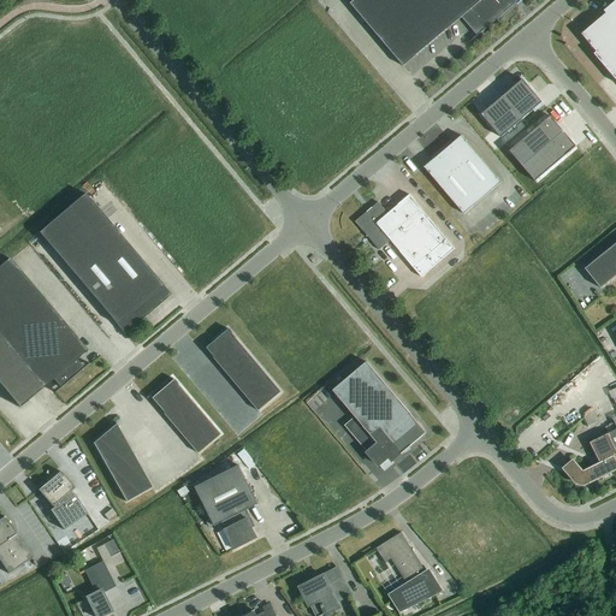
[(462,18),(478,37),(516,5),(515,4),(519,0),(355,0),(350,5),(404,67),(462,18)]
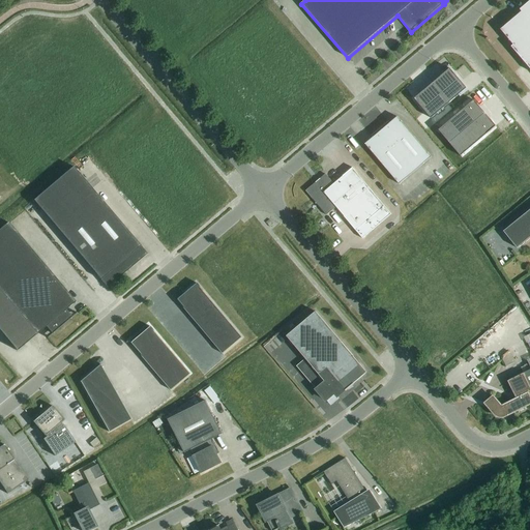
[(529,1),(520,10),(522,12),(501,30),(513,46),(511,48),(529,68),(529,1)]
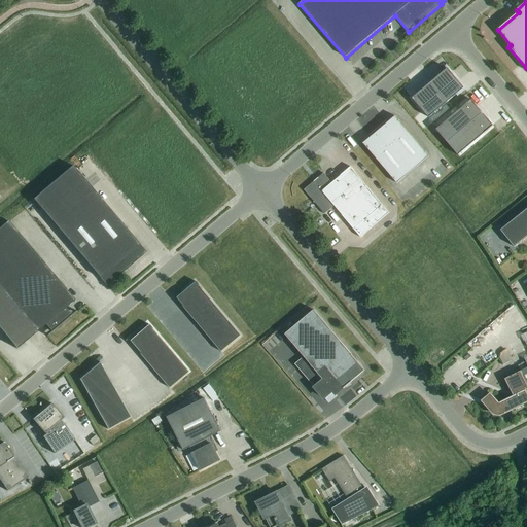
[(447,69),(412,99),(428,118),(463,89),(447,69)]
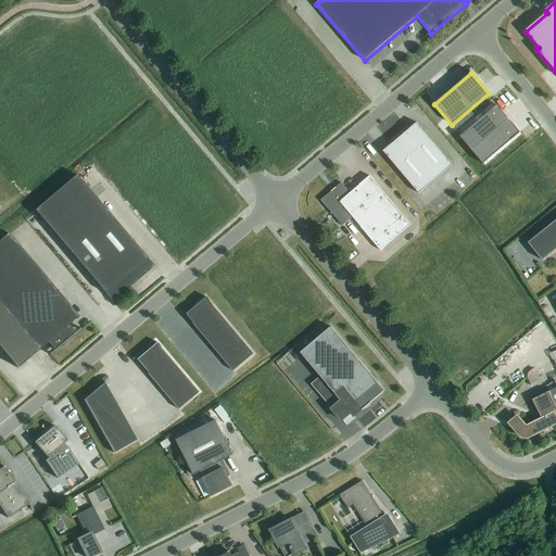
[(497,105),(460,138),(483,164),(520,133),(497,105)]
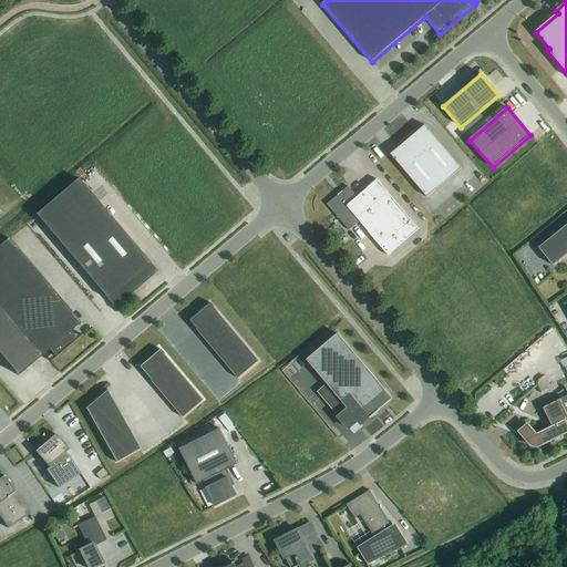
[(391,155),(428,197),(462,168),(425,126),(426,126),(425,125),(414,134),(413,132),(400,144),(402,146),(391,155)]
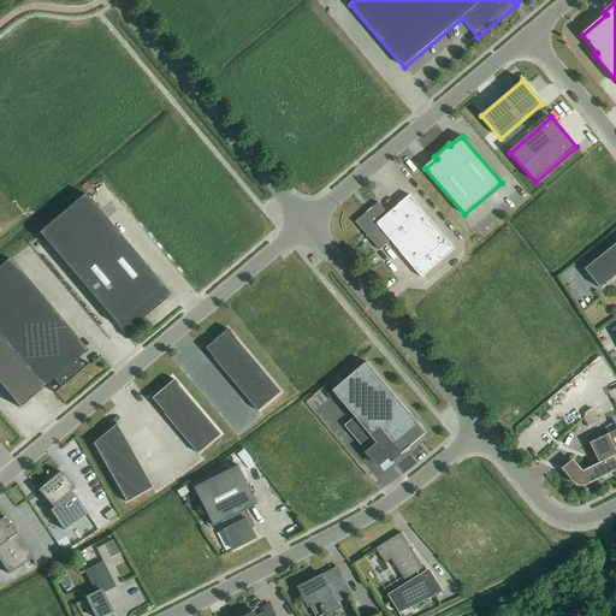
[(171,296),(86,194),(39,234),(125,335),(171,296)]
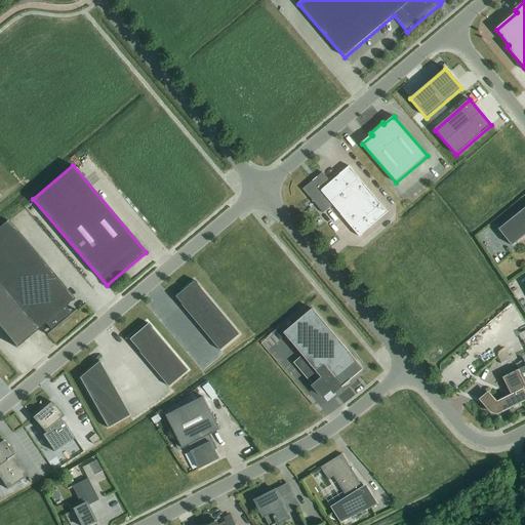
[(388,212),(350,167),(350,166),(339,175),(331,183),(323,173),(303,190),(323,213),(333,205),(341,214),(340,215),(360,237),(360,236),(388,212)]
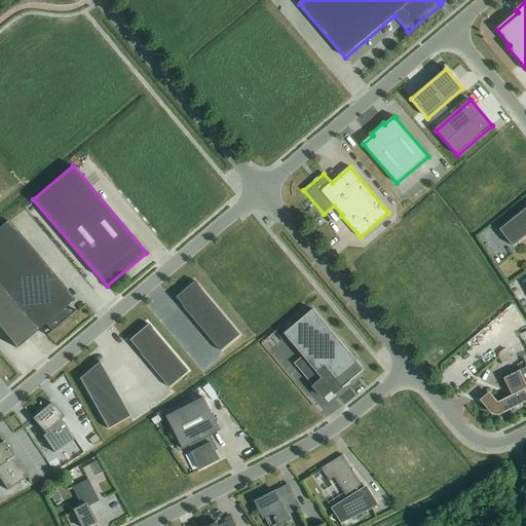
[(525,209),(499,230),(513,247),(525,236),(525,209)]
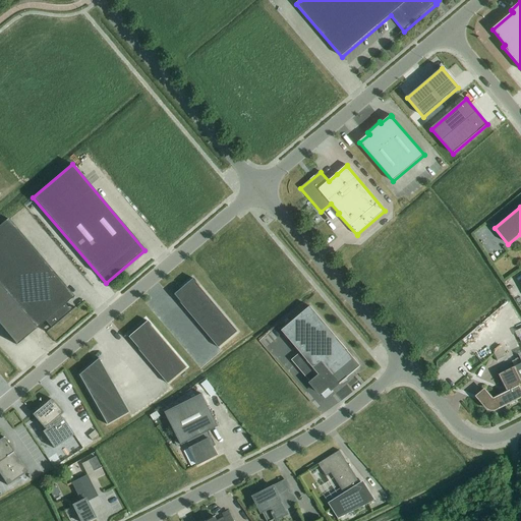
[(65,304),(73,297),(8,219),(0,225),(0,326),(16,345),(45,321),(52,329),(71,312),(65,304)]
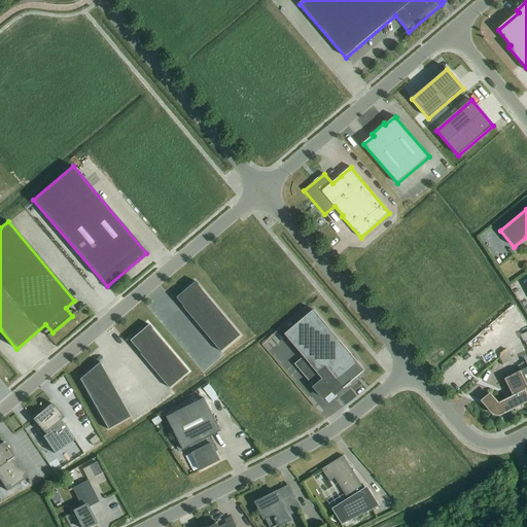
[(241,337),(202,290),(196,282),(175,299),(177,301),(181,305),(181,306),(182,307),(184,309),(185,309),(188,314),(189,315),(189,314),(194,319),(198,324),(202,328),(202,329),(206,335),(210,340),(211,340),(214,344),(214,345),(215,345),(219,350),(218,350),(221,353),(241,337)]
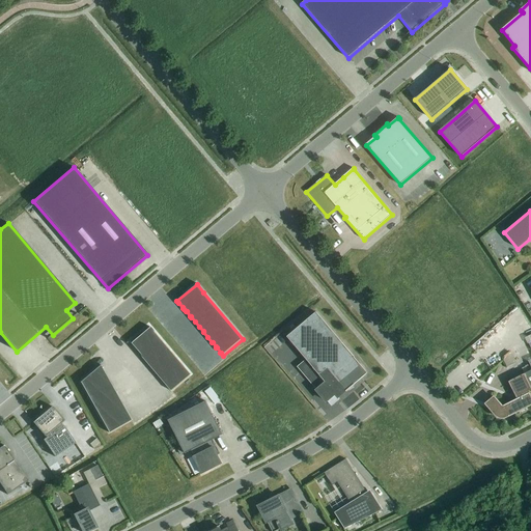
[(317,391),(327,402),(328,401),(330,404),(346,391),(346,392),(348,390),(350,390),(354,388),(353,387),(355,385),(366,374),(368,373),(316,312),(287,337),(306,360),(305,361),(306,362),(307,361),(326,384),(317,391)]
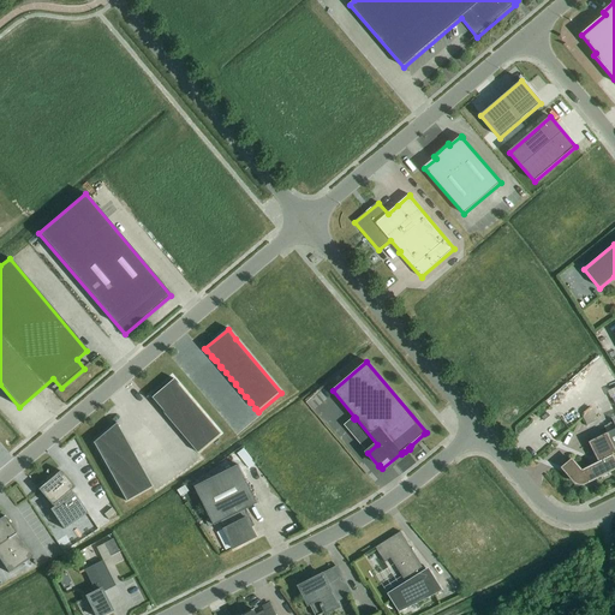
[(166,386),(165,383),(149,395),(198,454),(221,435),(174,378),(166,386)]
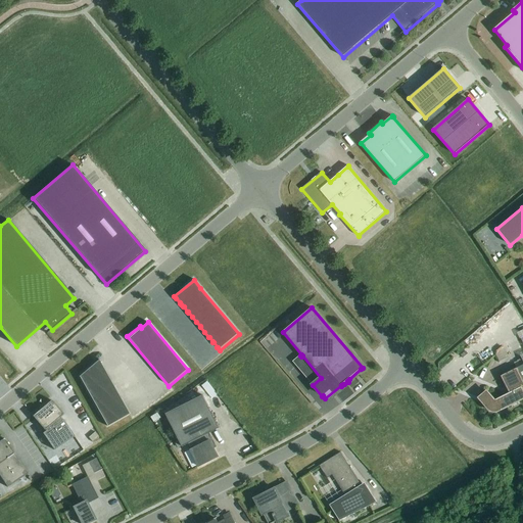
[(79,378),(80,377),(107,427),(129,415),(99,361),(99,360),(79,377),(79,378)]
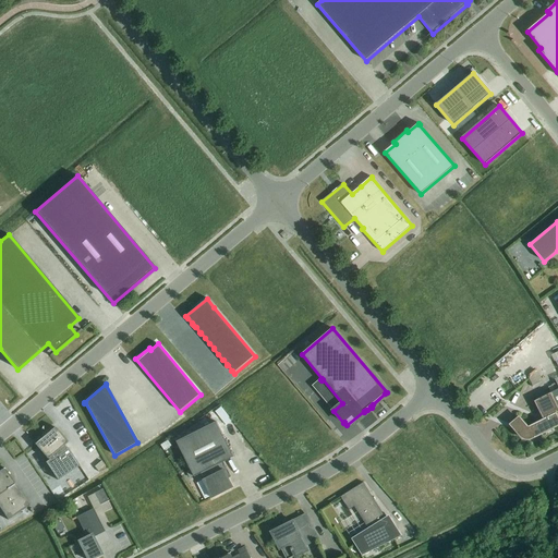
[(557,389),(534,402),(544,421),(529,428),(520,417),(511,425),(521,437),(523,439),(524,439),(525,439),(525,440),(528,440),(530,440),(531,439),(532,439),(557,426),(557,417),(557,414),(557,413),(557,389)]
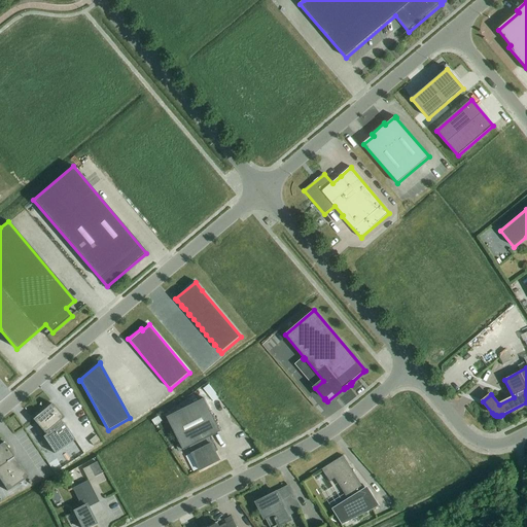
[(209,385),(204,389),(213,402),(219,397),(209,385)]
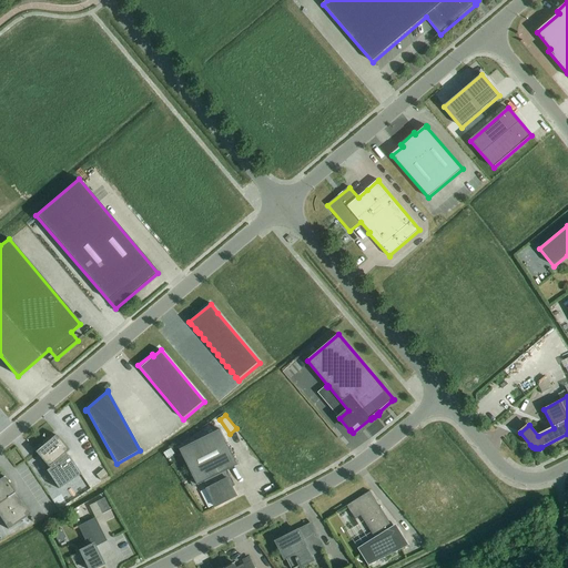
[(220,429),(180,450),(198,486),(205,483),(208,488),(208,489),(216,507),(237,497),(233,487),(232,487),(230,482),(225,473),(239,466),(220,429)]
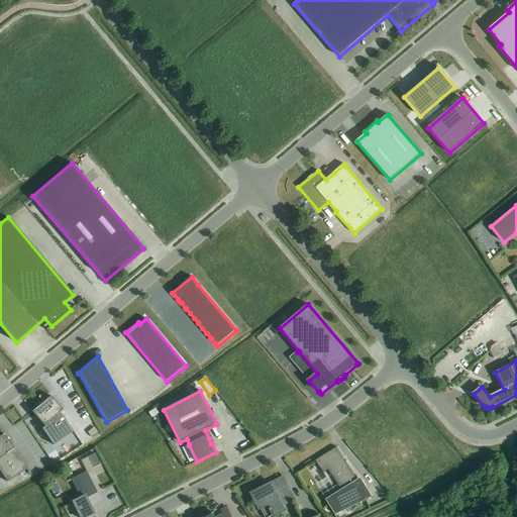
[(32,412),(43,425),(63,410),(50,396),(32,412)]
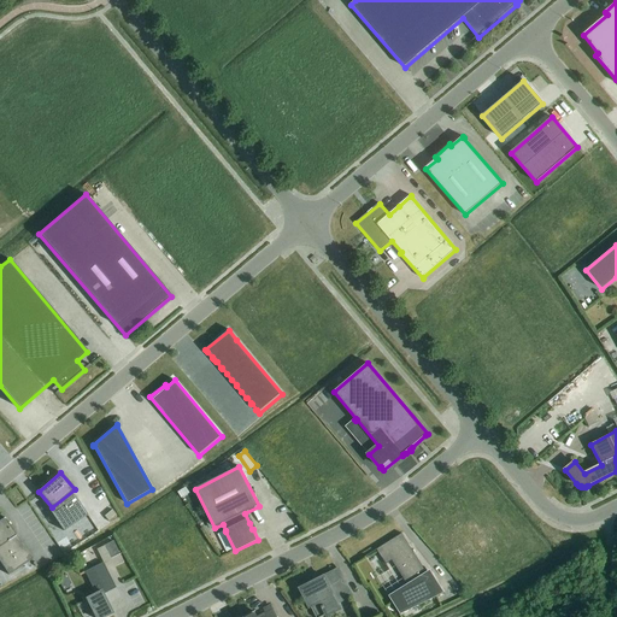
[(112,510),(105,516),(109,522),(117,515),(112,510)]
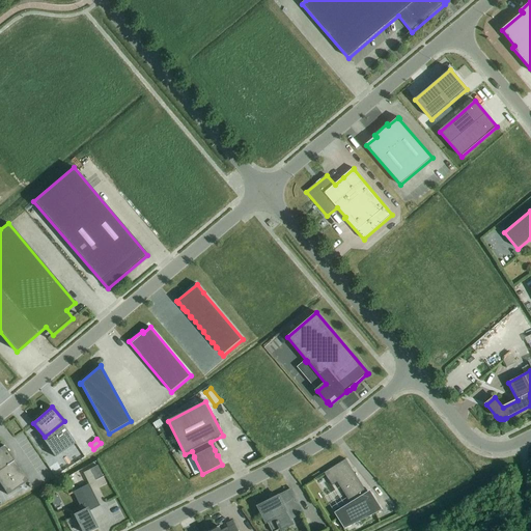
[(0,448),(0,484),(7,496),(28,481),(4,446),(0,448)]
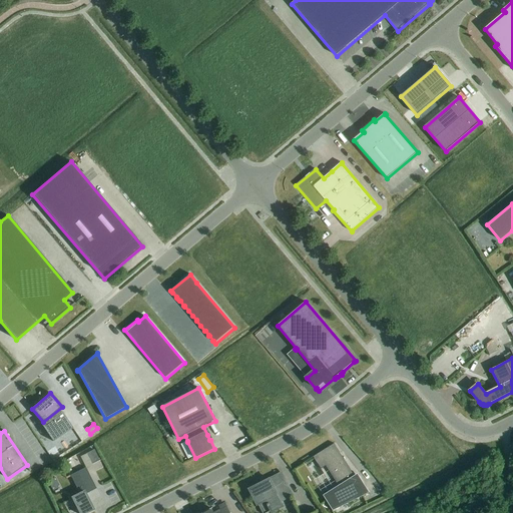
[(324,496),(333,511),(370,493),(358,474),(355,476),(334,444),(313,457),(321,470),(326,466),(339,486),(324,496)]
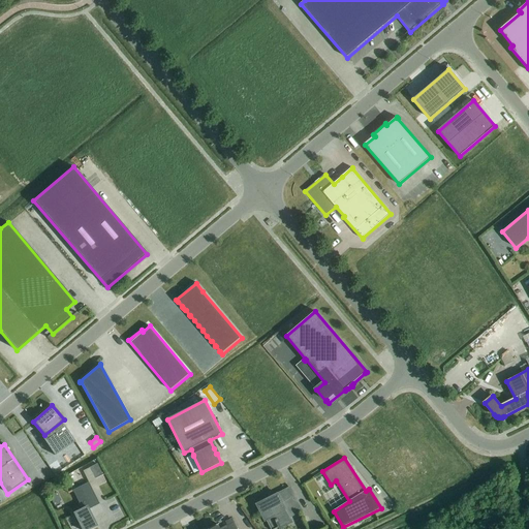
[(97,464),(90,468),(95,479),(102,475),(97,464)]
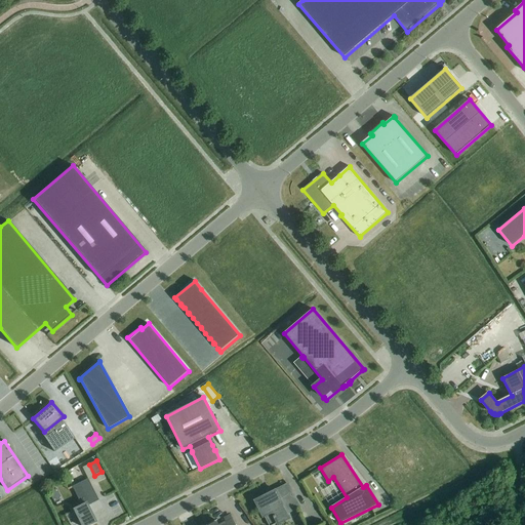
[(74,510),(81,524),(88,524),(95,522),(87,506),(98,500),(87,479),(72,487),(81,506),(74,510)]
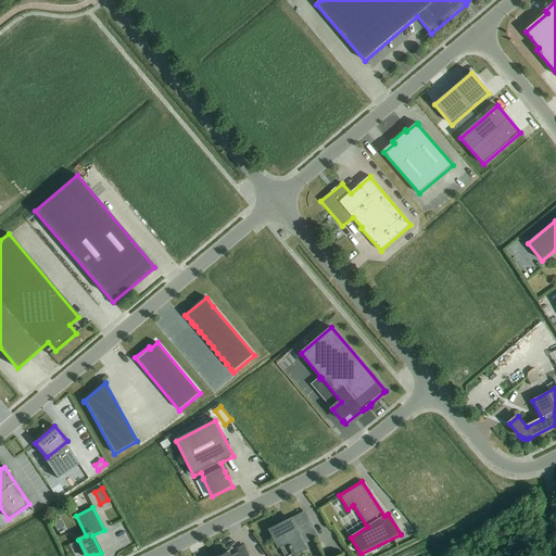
[(293,522),(288,526),(282,529),(280,526),(270,531),(279,548),(289,543),(294,555),(307,550),(305,544),(317,538),(305,513),(292,520),(293,522)]
